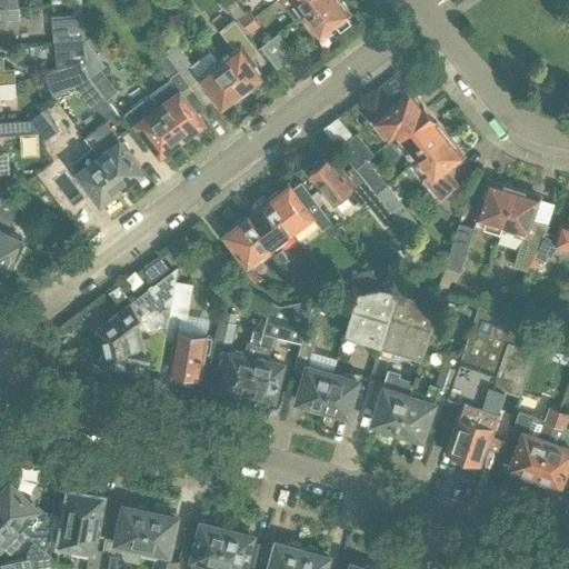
[(235,0),(227,7),(237,19),(239,17),(246,12),(236,0),(235,0)]
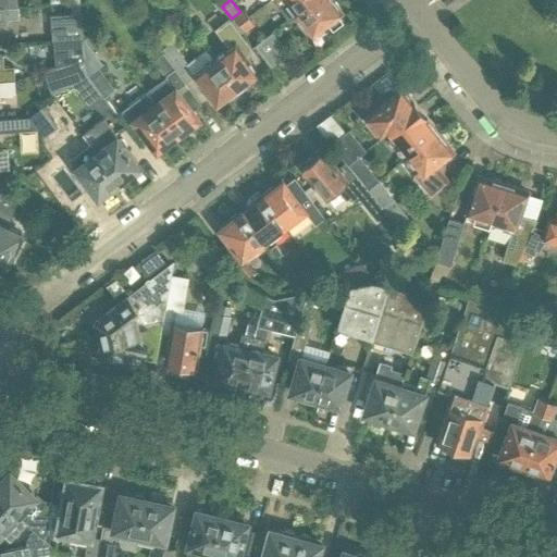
[(297,14),(314,0),(273,0),(289,20),(297,14)]
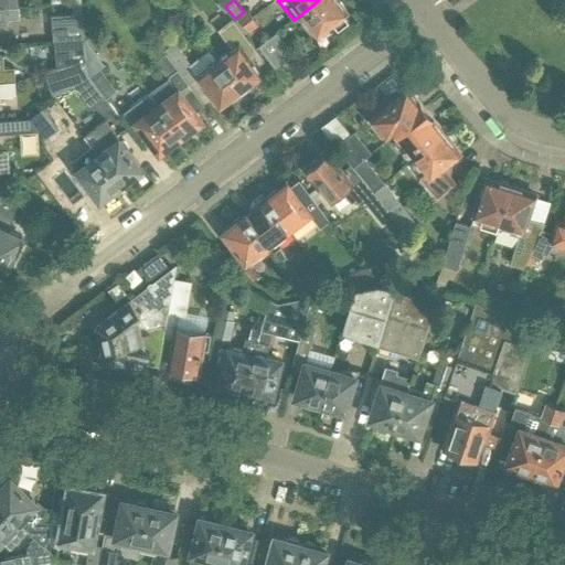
[(301,14),(317,34),(332,23),(338,30),(349,22),(342,14),(345,12),(336,0),(319,0),(301,14)]
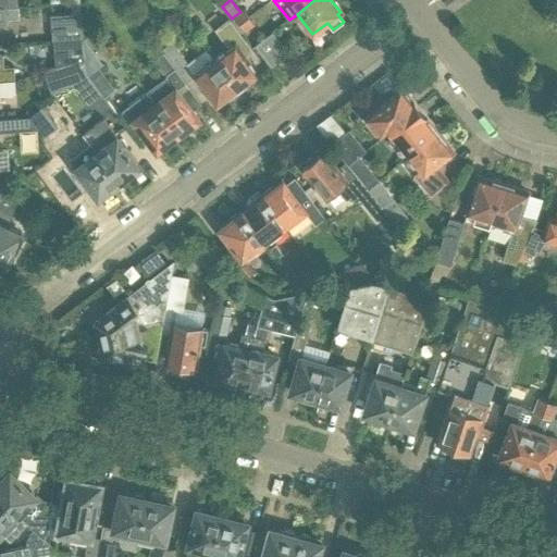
[(79,3),(72,4),(72,13),(51,14),(53,40),(82,38),(79,3)]
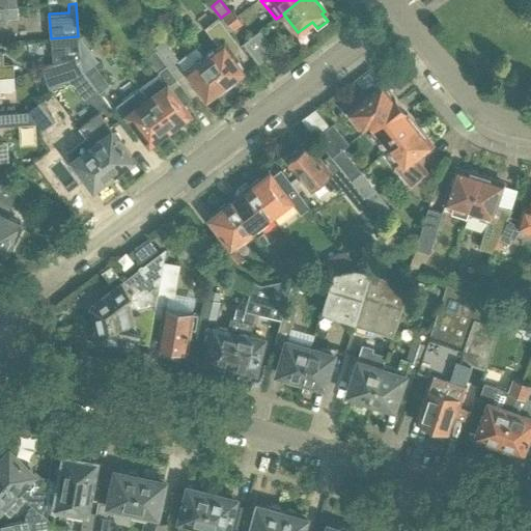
[(0,20),(7,20),(7,18),(19,17),(18,6),(4,7),(5,8),(0,8),(0,20)]
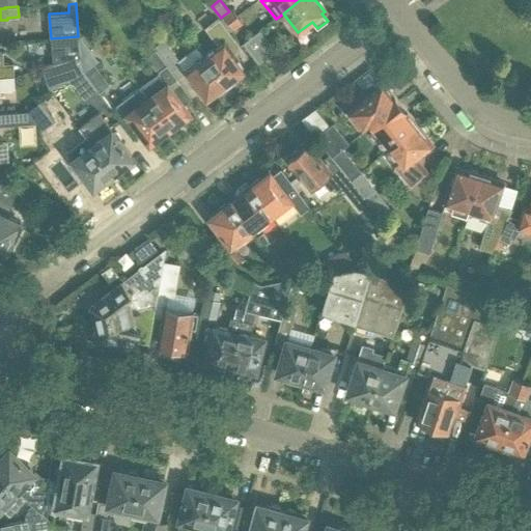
[(228,23),(236,17),(231,9),(229,11),(223,16),(228,23)]
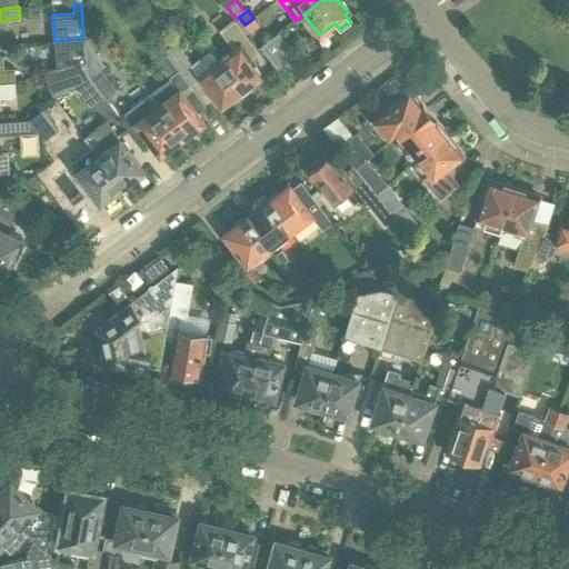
[(253,18),(245,25),(251,32),(260,26),(253,18)]
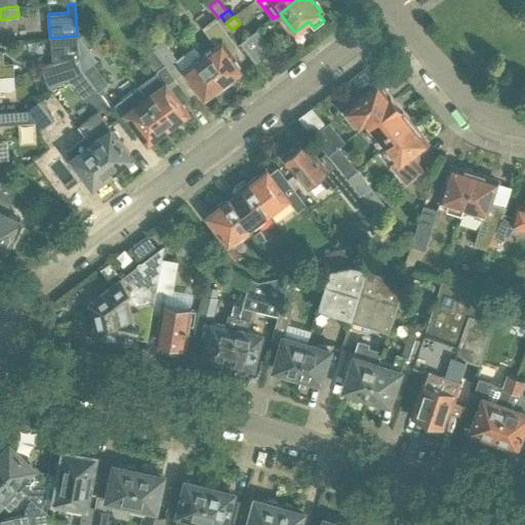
[(216,44),(201,55),(224,84),(243,70),(230,51),(238,46),(216,18),(204,28),(216,44)]
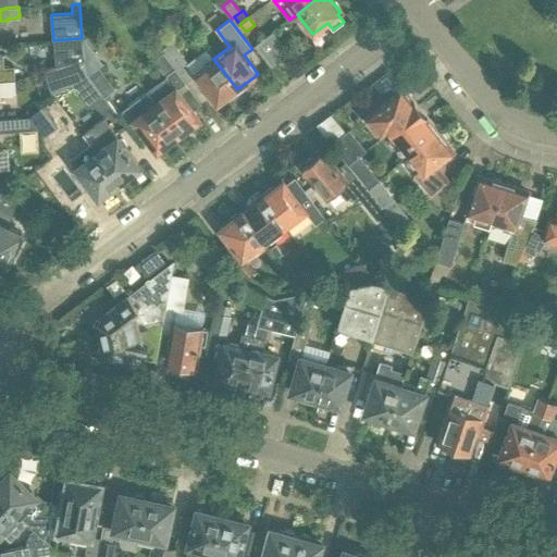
[(271,66),(287,53),(271,33),(255,45),(271,66)]
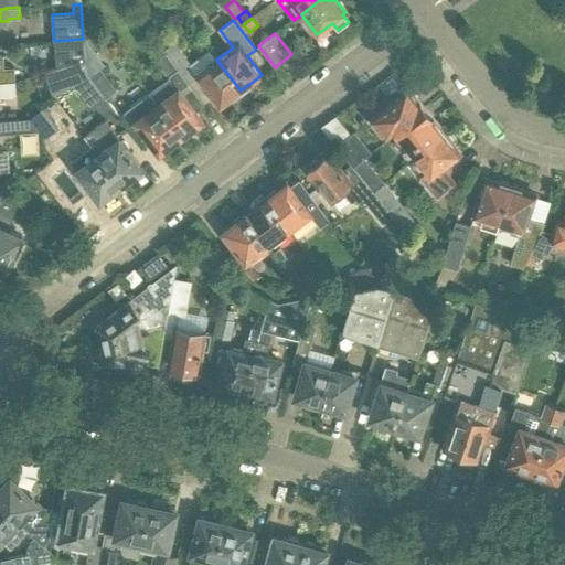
[(83,39),(54,41),(55,66),(67,63),(84,61),(83,41),(83,39)]
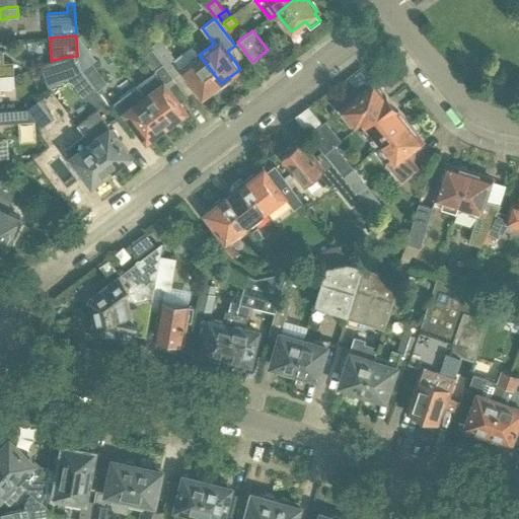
[(76,38),(77,56),(87,49),(78,36),(76,38)]
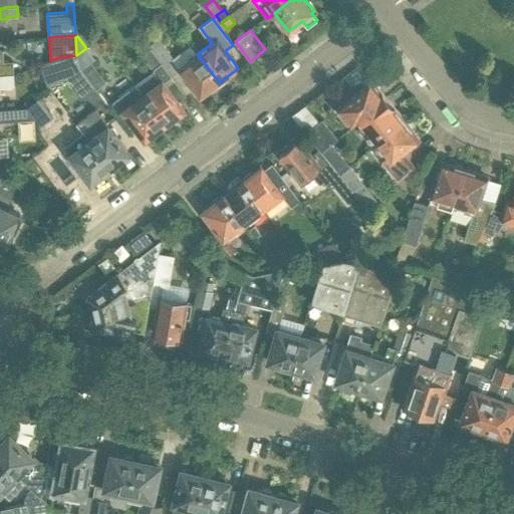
[(149,45),(152,48),(167,68),(175,62),(179,67),(179,68),(200,96),(219,82),(197,54),(190,45),(173,57),(159,38),(149,45)]
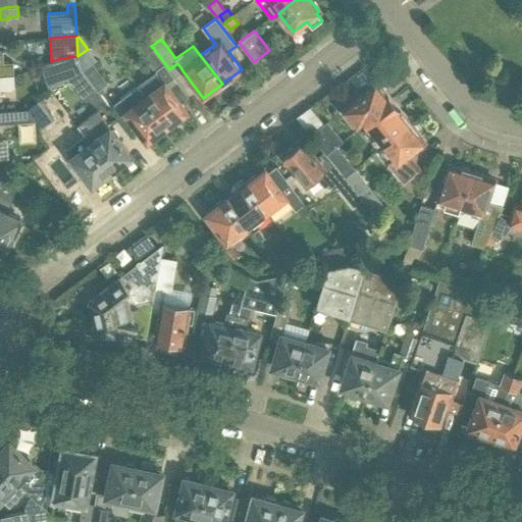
[(137,86),(145,96),(166,124),(186,110),(180,103),(189,97),(169,69),(154,49),(144,56),(156,71),(137,86)]
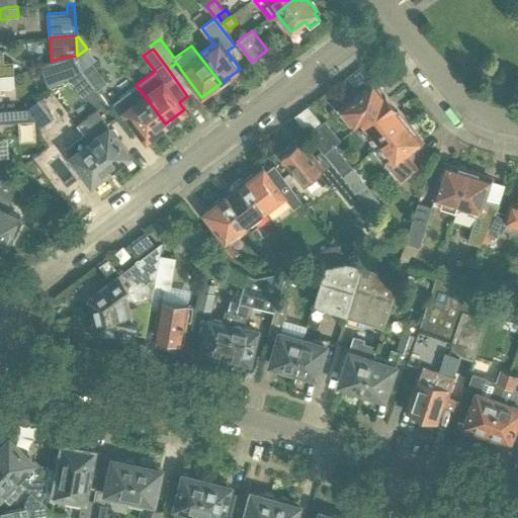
[(0,51),(0,77),(12,77),(14,76),(13,62),(4,63),(3,52),(0,51)]
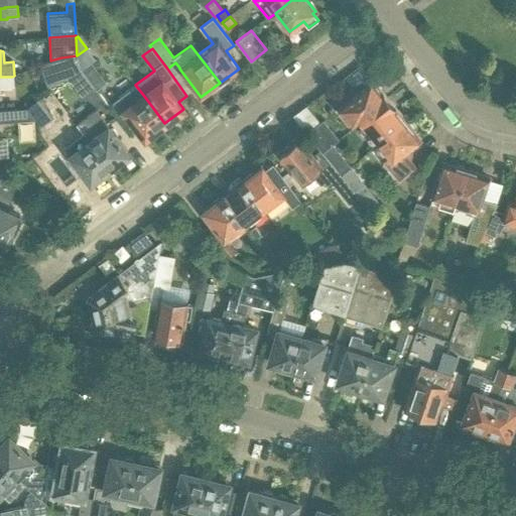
[(61,57),(50,60),(40,65),(48,89),(79,72),(81,71),(77,55),(61,57)]
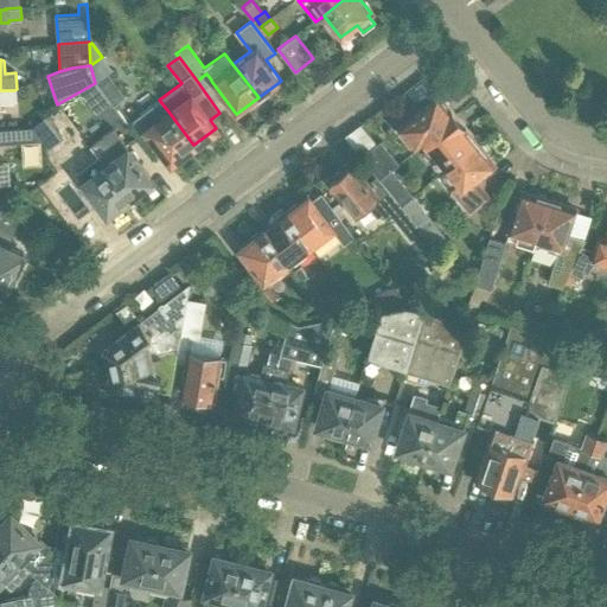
[(114,106),(125,97),(107,75),(96,83),(114,106)]
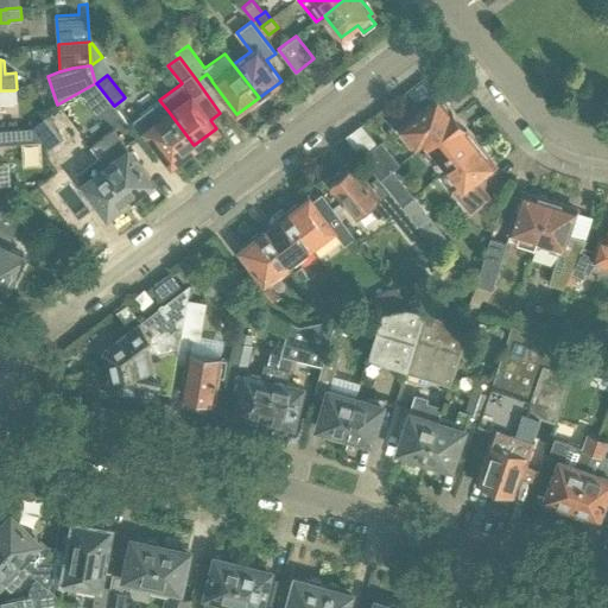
[(95,83),(93,84),(81,93),(97,115),(112,105),(95,83)]
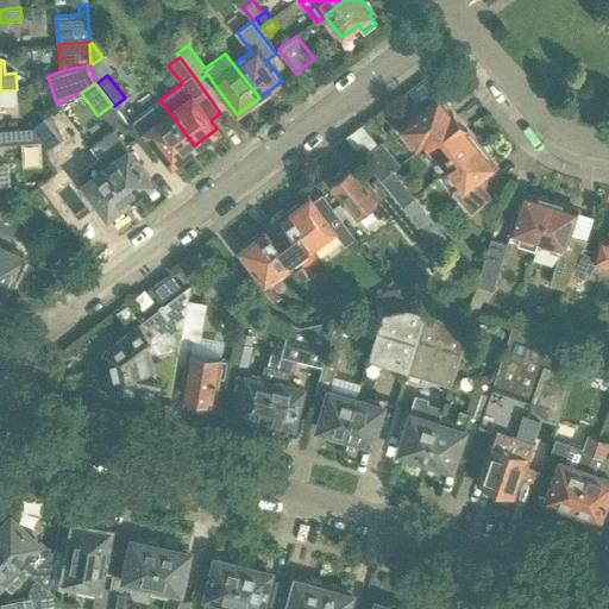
[(0,104),(17,104),(17,89),(14,90),(0,90),(0,104)]
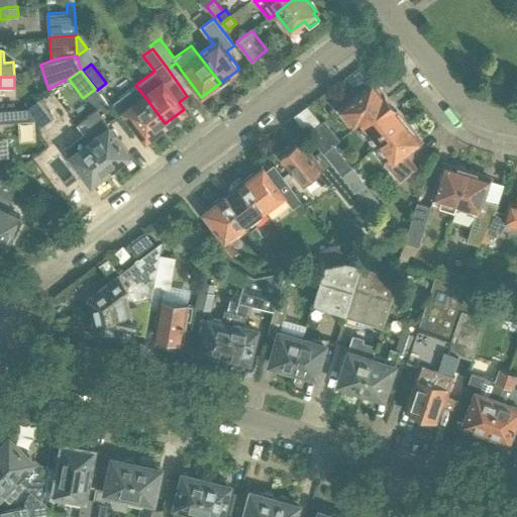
[(373,82),(339,108),(350,122),(357,117),(362,121),(369,115),(388,100),(373,82)]
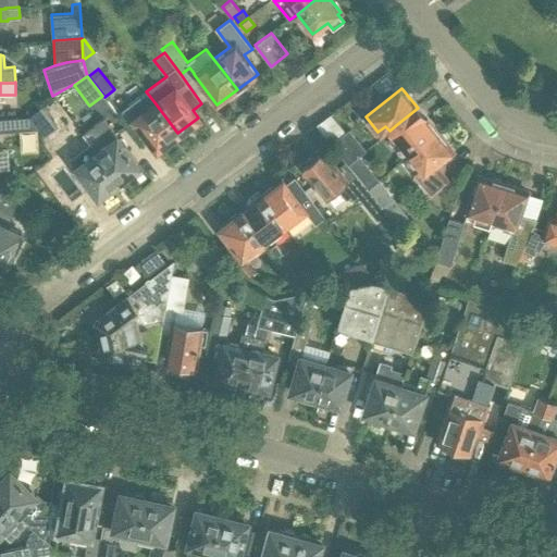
[(153,151),(159,147),(163,148),(170,144),(170,139),(177,133),(155,102),(146,91),(122,110),(153,151)]
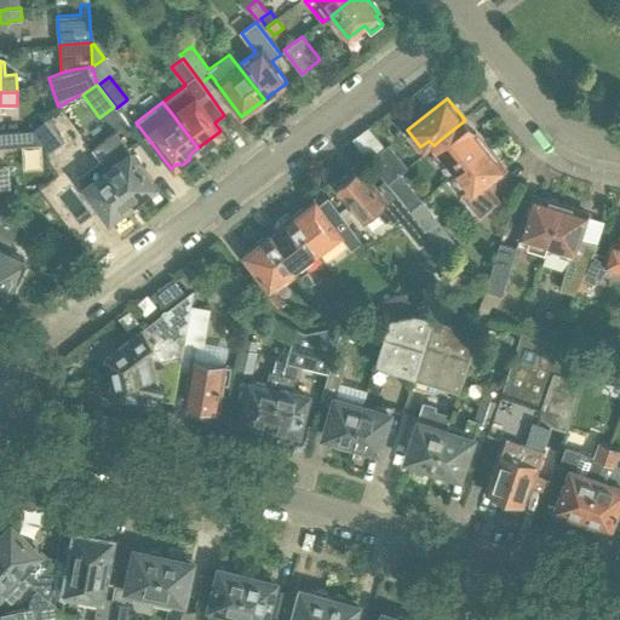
[(62,107),(46,119),(62,141),(85,171),(78,178),(109,220),(132,202),(107,168),(108,167),(98,155),(93,150),(84,138),(85,137),(62,107)]
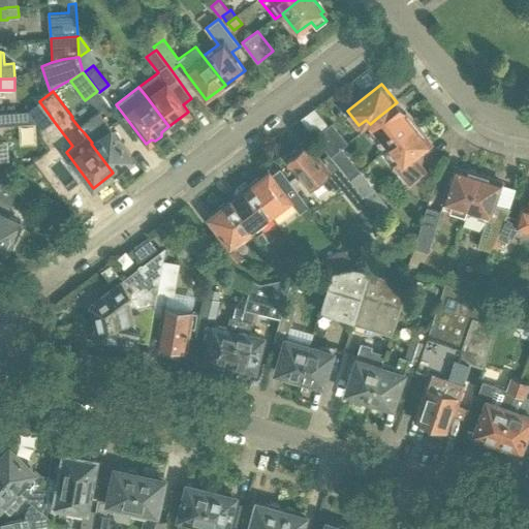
[(27,111),(36,123),(40,128),(53,120),(39,101),(27,111)]
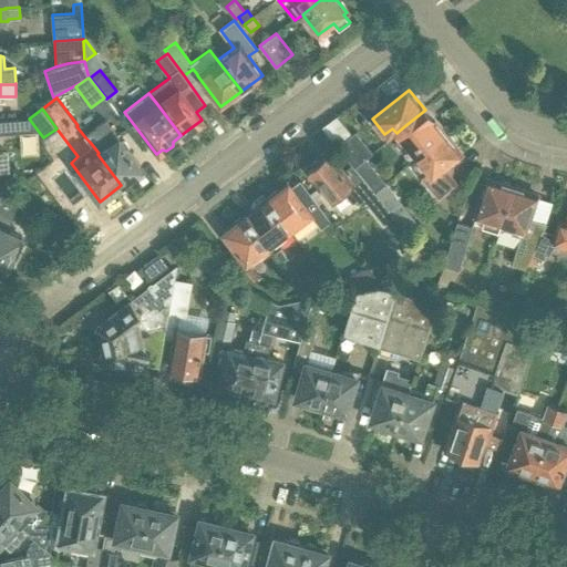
[(426,148),(444,133),(425,110),(404,126),(397,133),(415,157),(426,148)]
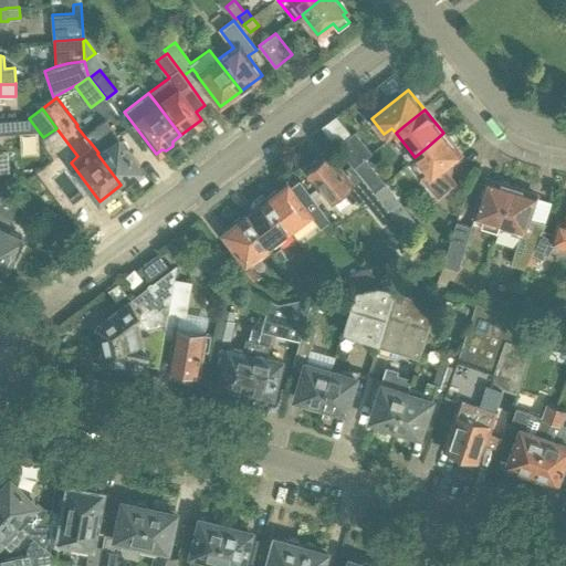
[(336,145),(335,146),(349,164),(353,167),(353,168),(354,167),(366,157),(373,153),(355,132),(352,134),(336,115),(322,127),(336,145)]
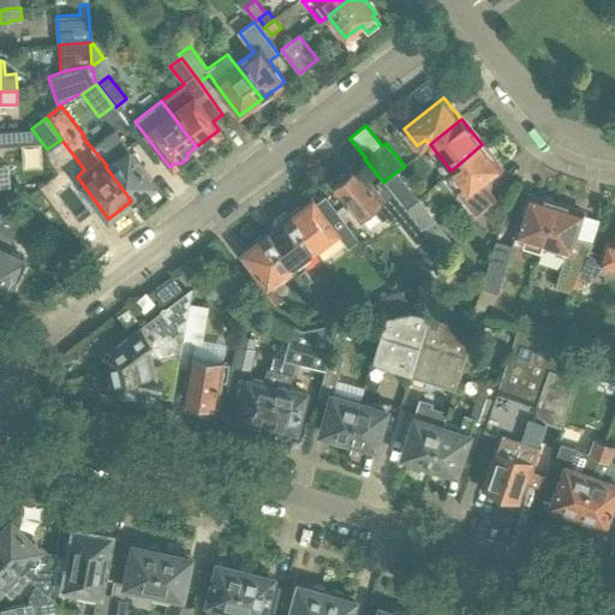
[(0,144),(42,143),(31,129),(0,130),(0,144)]
